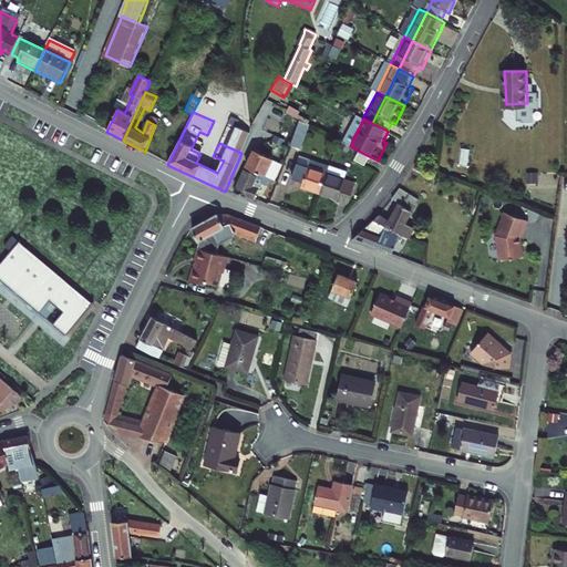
[(307,124),(298,120),(297,123),(291,138),(299,142),(307,124)]
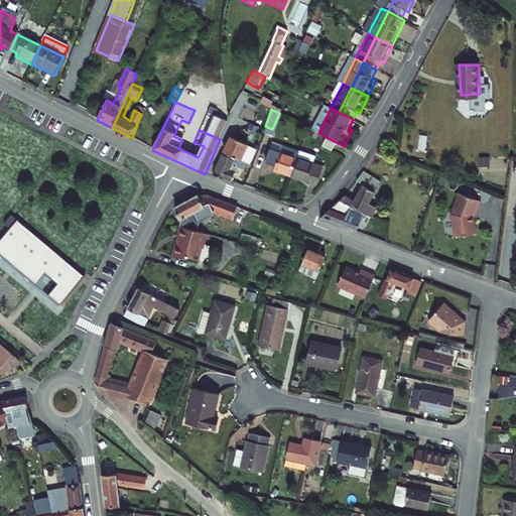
[(228,122),(208,112),(200,130),(220,139),(224,131),(228,122)]
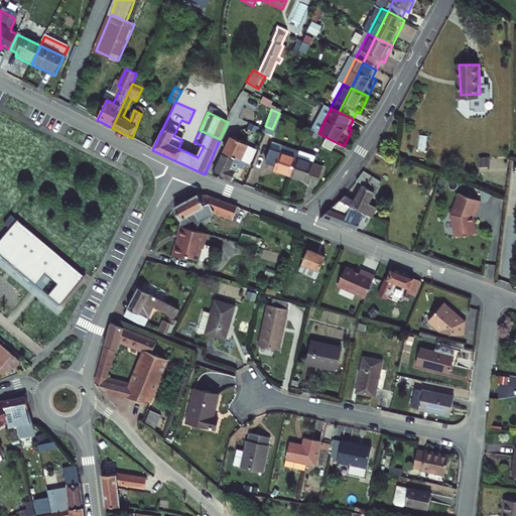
[(245,163),(247,164),(253,150),(246,147),(247,145),(239,141),(230,138),(223,154),(241,161),(245,163)]
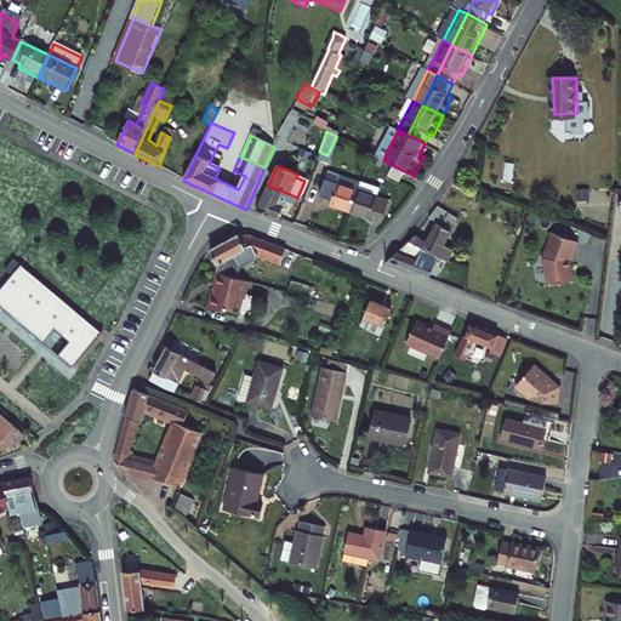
[(323,177),(334,181),(336,174),(325,170),(323,177)]
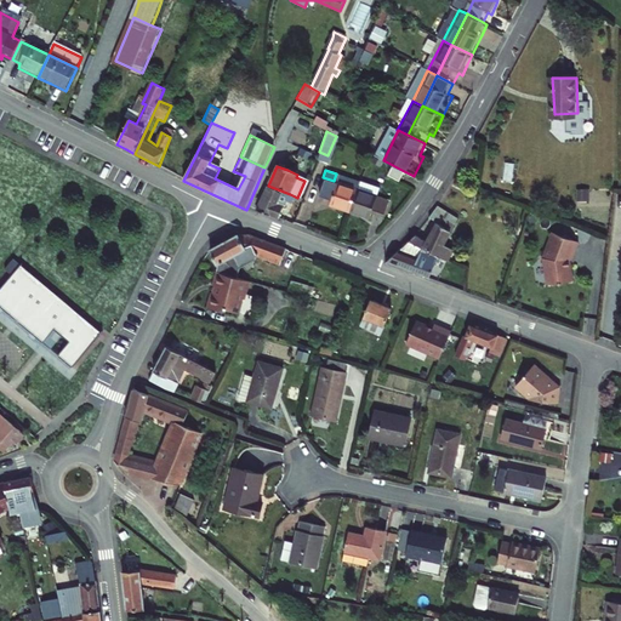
[(398,181),(409,186),(414,176),(404,171),(398,181)]
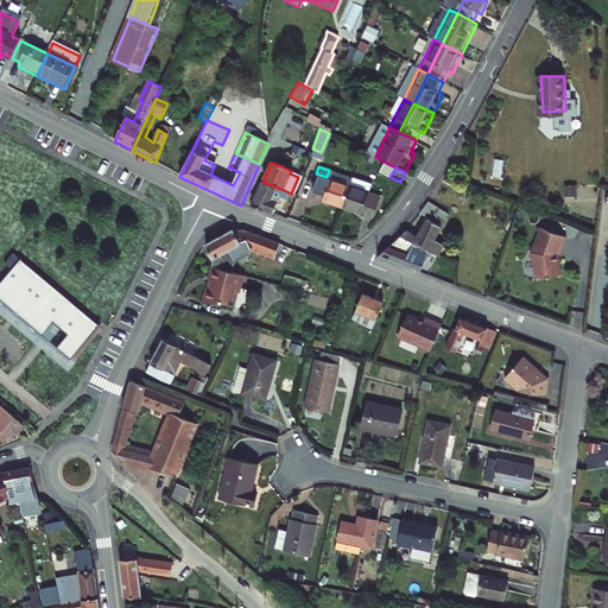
[(327,177),(316,173),(310,190),(321,194),(320,198),(330,202),(341,206),(350,177),(329,170),(327,177)]
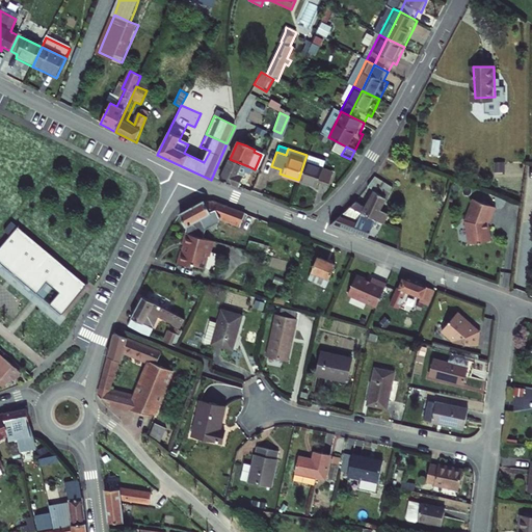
[(323,161),(307,155),(298,180),(306,183),(314,186),(315,182),(326,186),(331,170),(320,167),(323,161)]
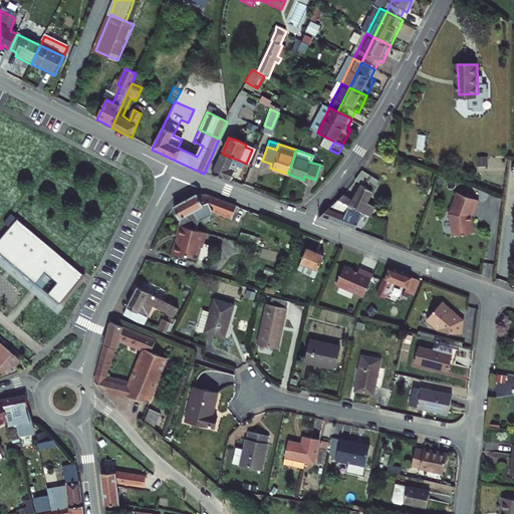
[(222,180),(230,184),(238,166),(242,167),(244,163),(240,161),(222,154),(213,176),(222,180)]
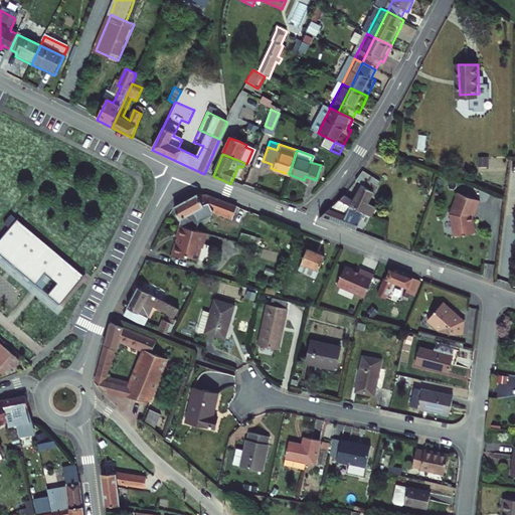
[(361,184),(371,190),(377,179),(362,172),(356,181),(361,184)]
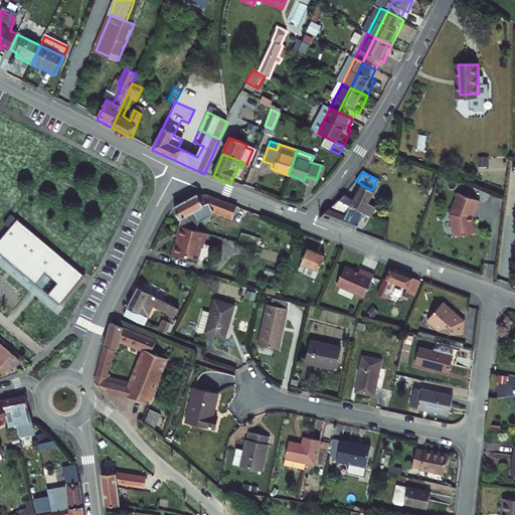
[(360,212),(365,202),(371,190),(361,184),(356,193),(351,202),(344,199),(340,205),(344,206),(348,207),(349,208),(360,212)]
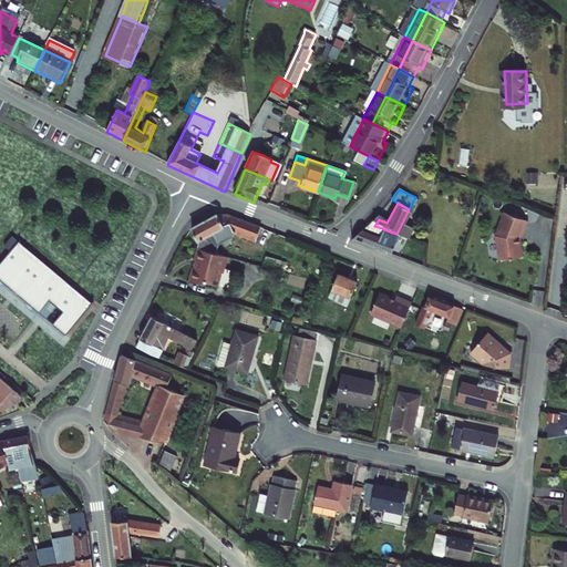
[(529,222),(506,213),(498,233),(501,235),(497,238),(501,257),(504,260),(511,259),(513,260),(514,258),(519,257),(524,257),(522,244),(519,245),(519,240),(521,237),(522,237),(523,237),(524,237),(524,236),(529,222)]
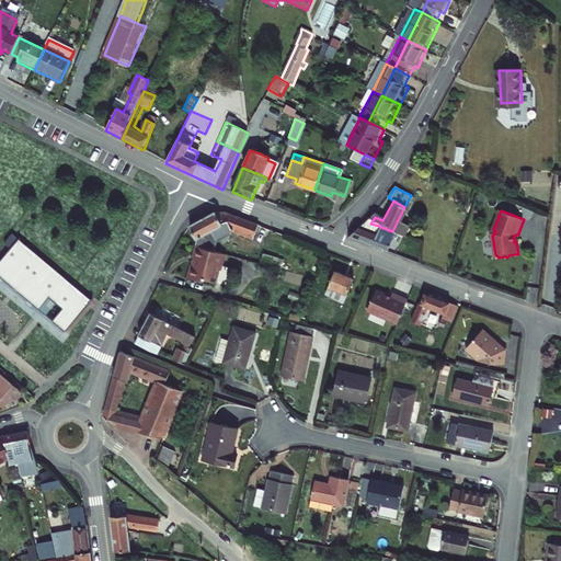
[(197,225),(186,232),(192,245),(208,238),(214,249),(218,247),(219,249),(226,245),(222,237),(230,233),(252,239),(255,227),(228,217),(221,217),(213,216),(209,217),(197,225)]
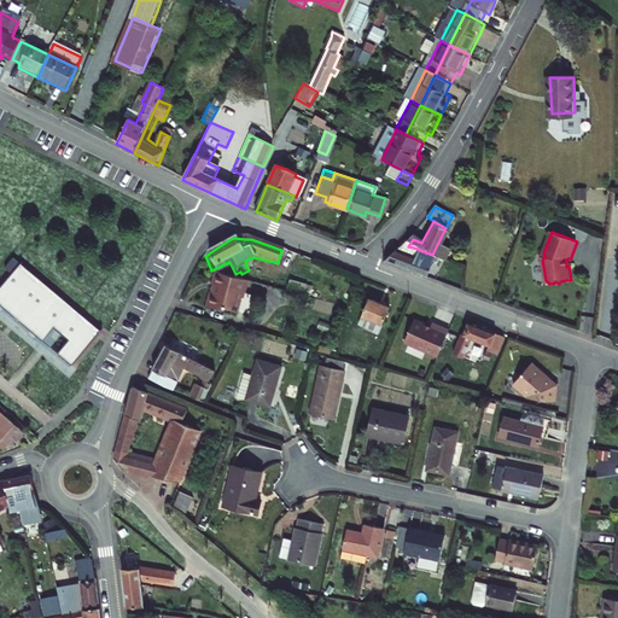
[(432,255),(441,258),(447,246),(438,243),(432,255)]
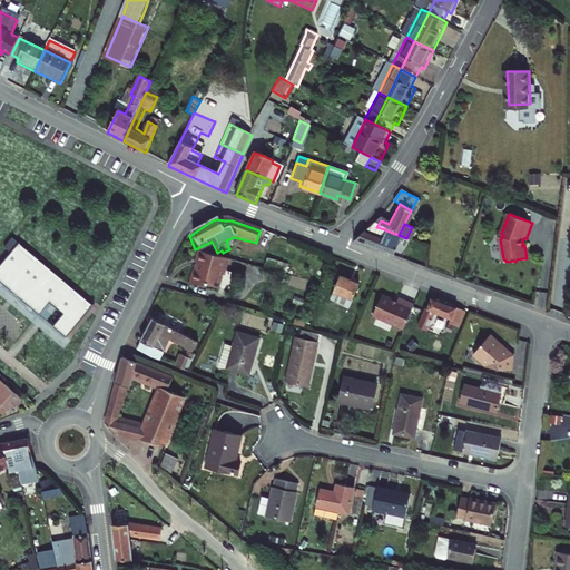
[(381,228),(376,227),(347,238),(367,246),(389,254),(399,235),(386,231),(385,229),(381,228)]
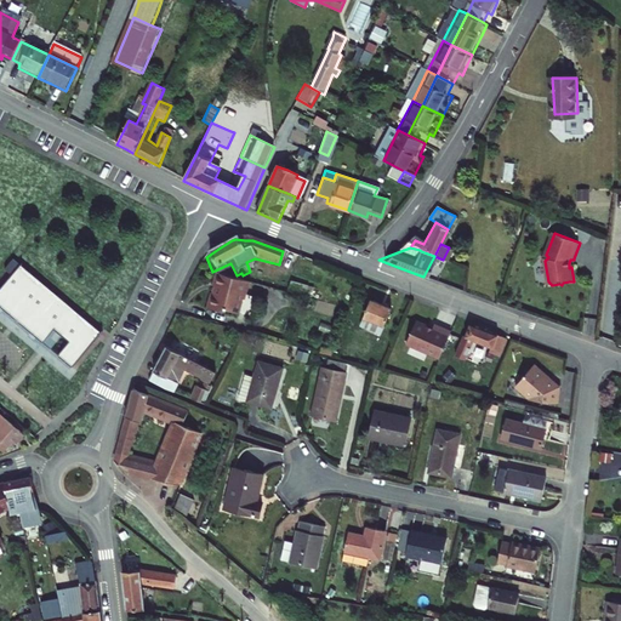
[(58,305),(9,260),(0,268),(0,312),(1,313),(1,314),(1,315),(3,317),(4,317),(6,318),(16,326),(13,329),(20,335),(22,331),(28,337),(40,324),(55,337),(44,351),(58,363),(87,329),(66,311),(63,313),(56,307),(58,305)]
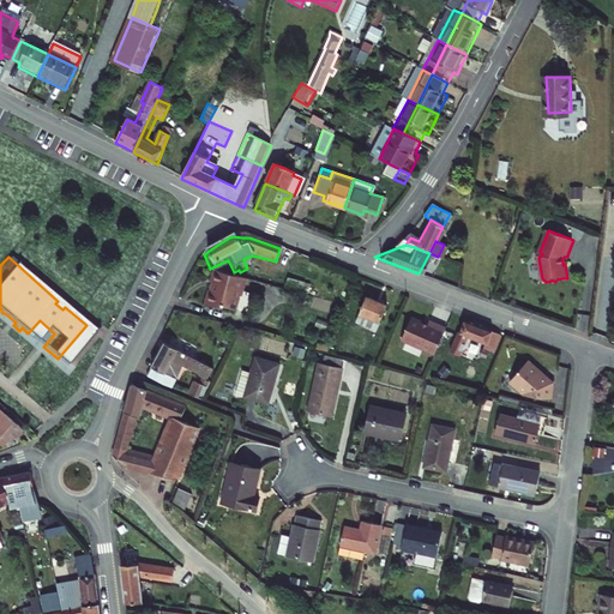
[(212,284),(245,294),(248,282),(215,274),(214,280),(212,284)]
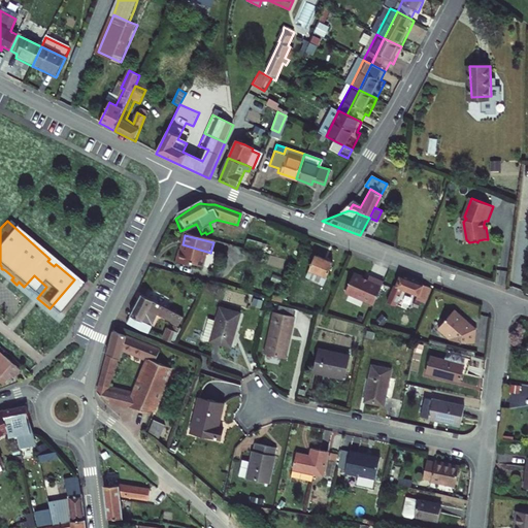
[(192,266),(206,270),(210,253),(183,244),(182,246),(184,248),(182,253),(180,253),(177,265),(192,269),(192,266)]
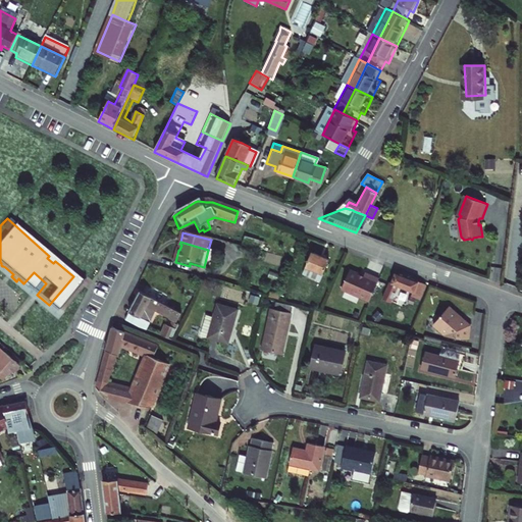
[(303,274),(321,280),(329,259),(320,256),(311,252),(303,274)]
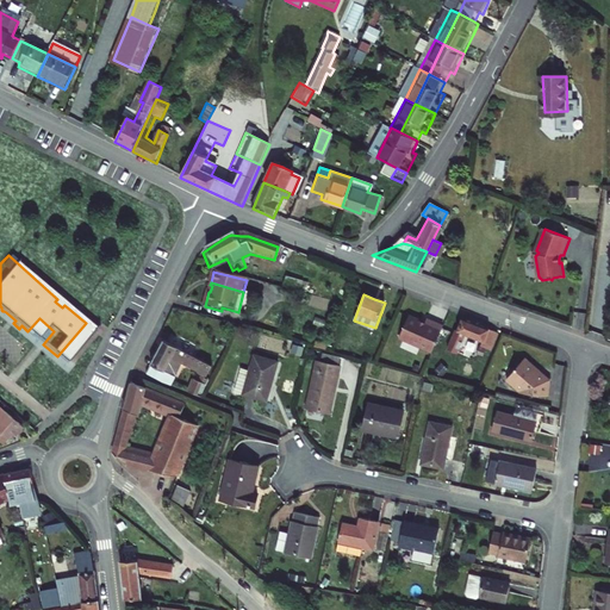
[(424,319),(409,312),(399,335),(431,349),(443,324),(435,319),(427,316),(424,319)]
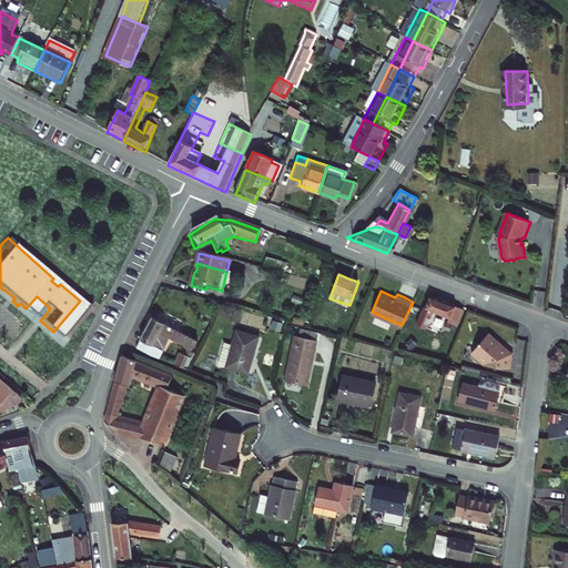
[(447,300),(430,294),(427,305),(425,305),(419,326),(432,330),(436,313),(450,316),(449,320),(457,322),(464,304),(447,300)]
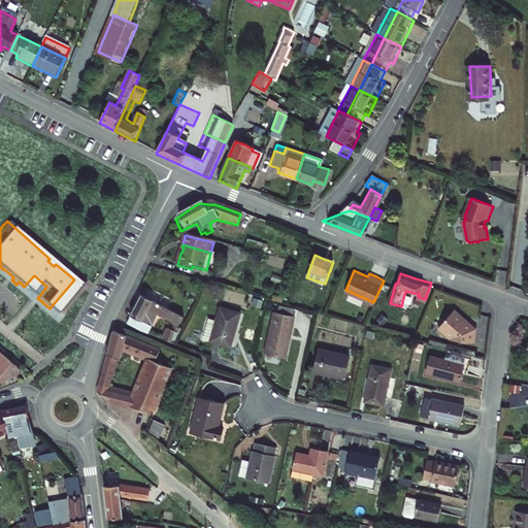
[(169,305),(142,294),(135,309),(128,324),(143,331),(146,323),(150,324),(155,311),(183,323),(187,314),(182,311),(184,305),(171,300),(169,305)]
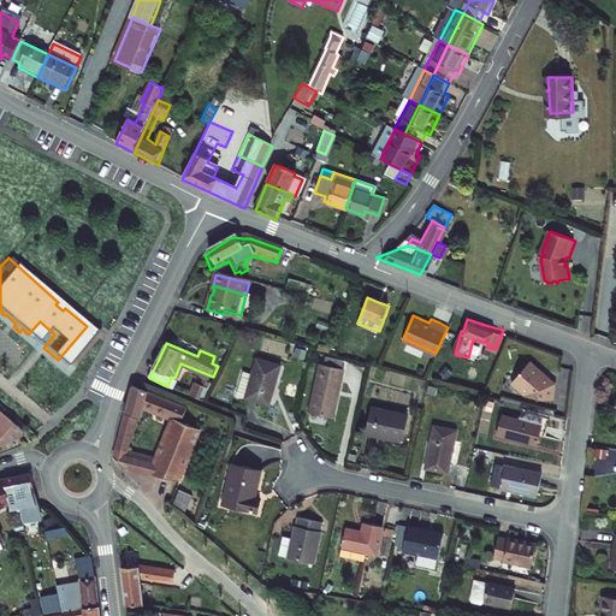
[(529,359),(513,379),(526,392),(526,394),(554,396),(556,380),(546,373),(545,373),(540,369),(542,368),(535,363),(529,359)]
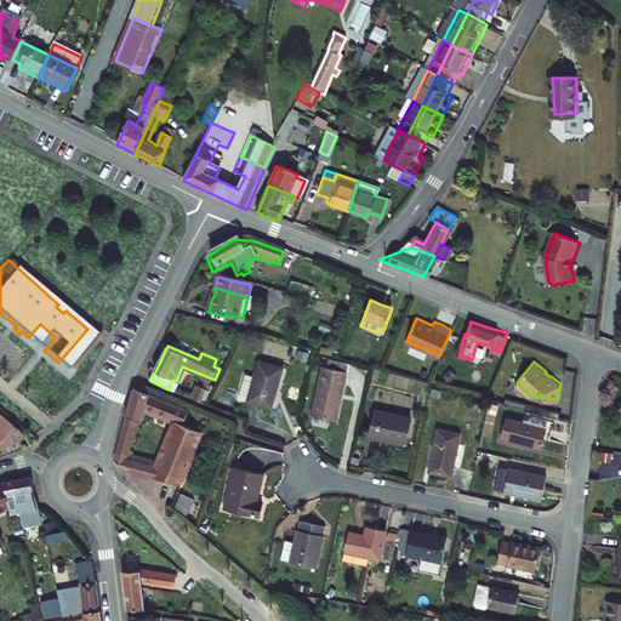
[(281,369),(257,363),(249,405),(273,410),(281,369)]
